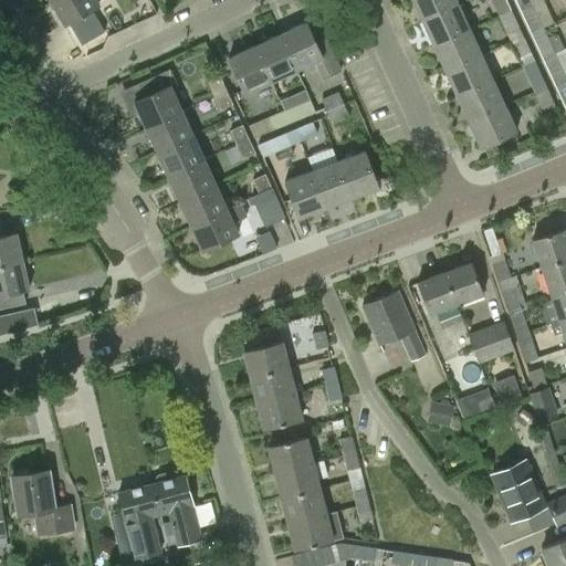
[(100,3),(97,0),(52,0),(51,1),(64,24),(100,3)]
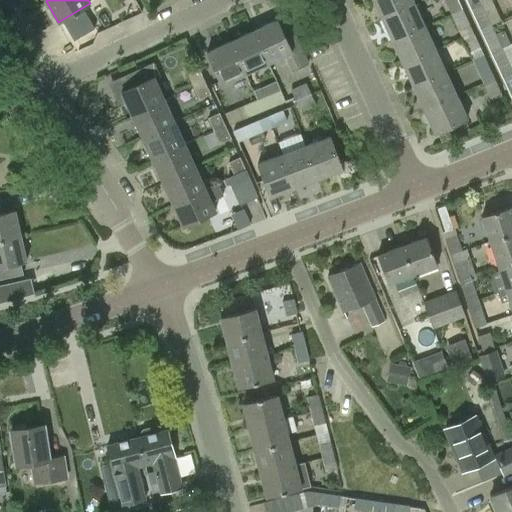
[(375,0),(384,18),(416,4),(414,0),(375,0)]
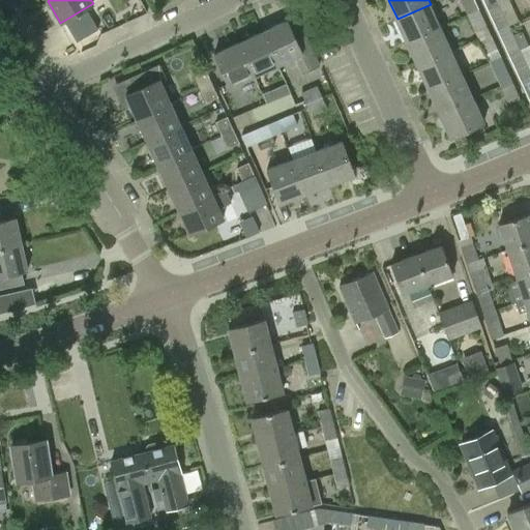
[(481,0),(487,9),(498,3),(497,2),(501,0),(481,0)]
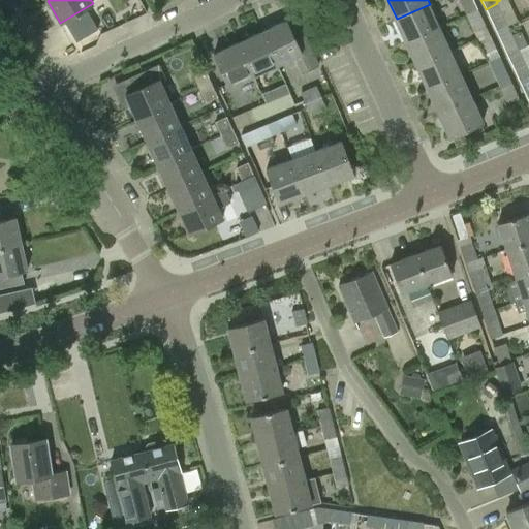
[(507,27),(497,3),(486,9),(496,32),(507,27)]
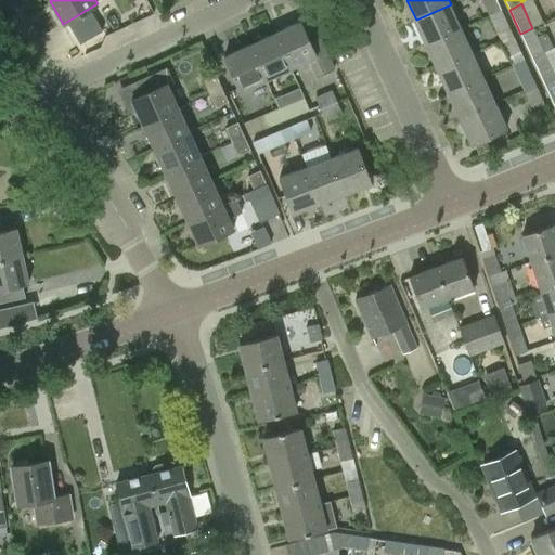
[(451,4),(416,20),(427,44),(462,28),(451,4)]
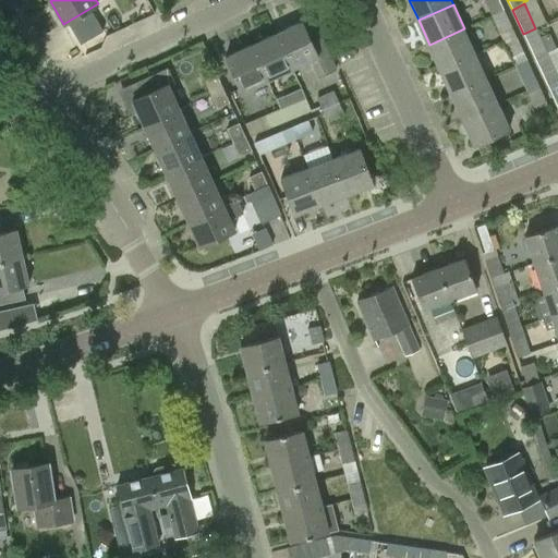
[(91,9),(68,22),(79,41),(101,27),(91,9)]
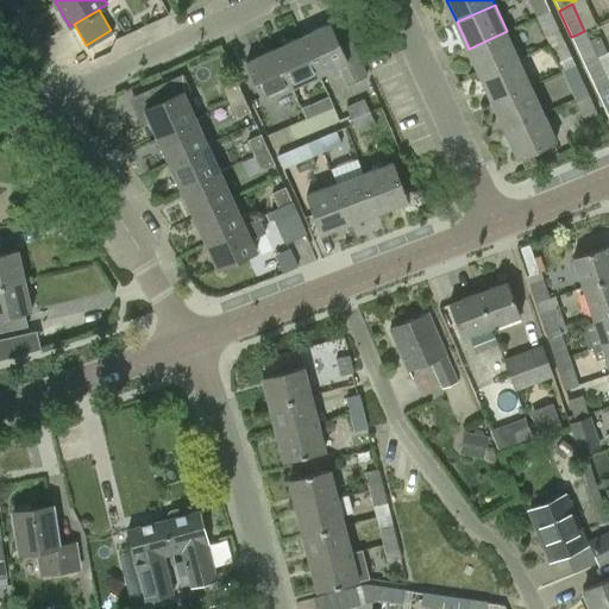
[(545,35),(558,30),(550,11),(537,17),(545,35)]
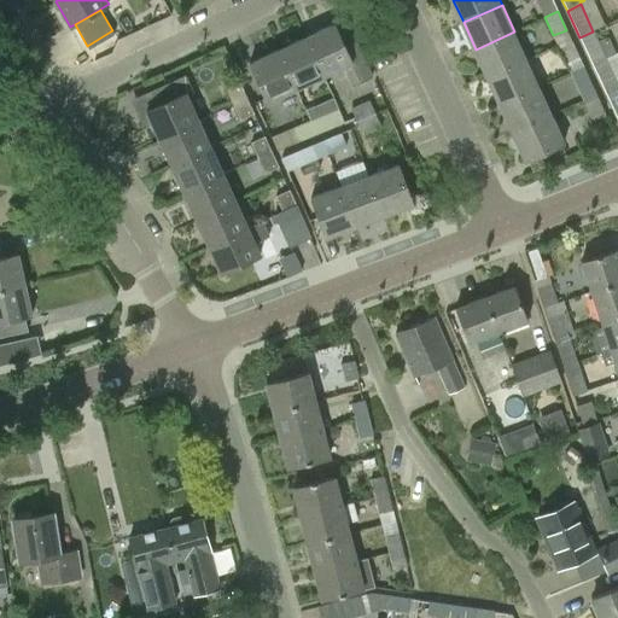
[(354,86),(373,76),(356,41),(345,46),(336,24),(308,38),(325,76),(344,66),(354,86)]
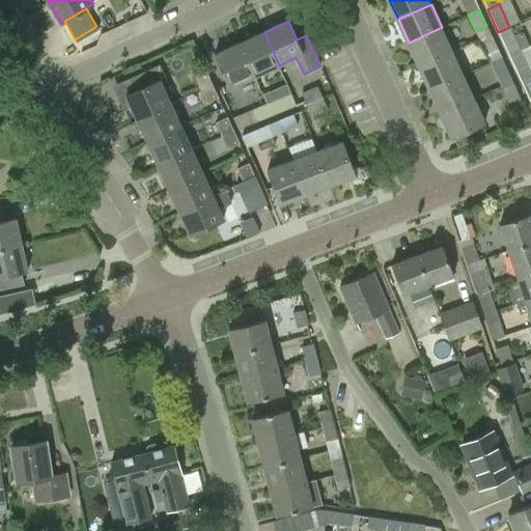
[(409,43),(419,66),(453,51),(442,27),(409,43)]
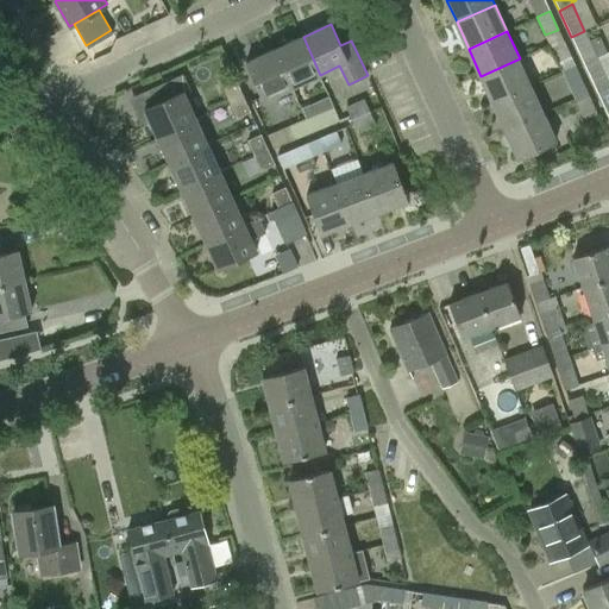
[(584,64),(597,58),(584,31),(571,37),(584,64)]
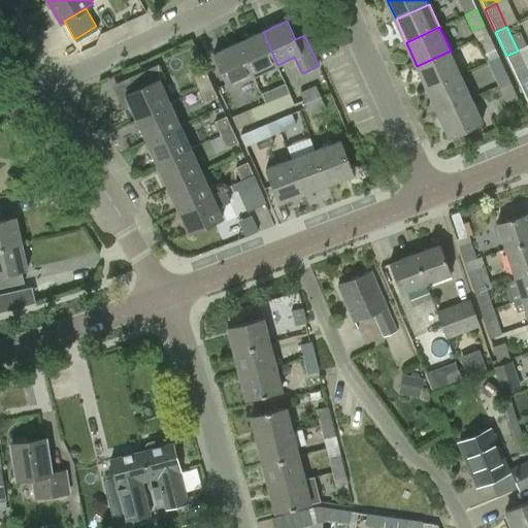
[(277,65),(263,32),(239,42),(254,76),(277,65)]
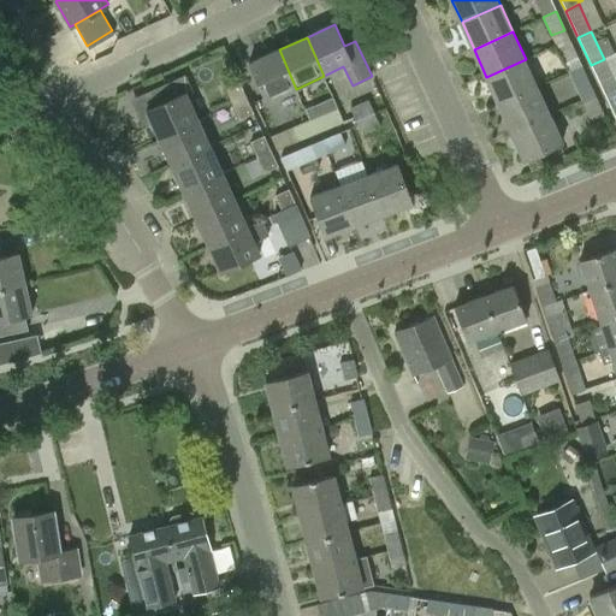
[(564,63),(576,57),(569,39),(555,45),(564,63)]
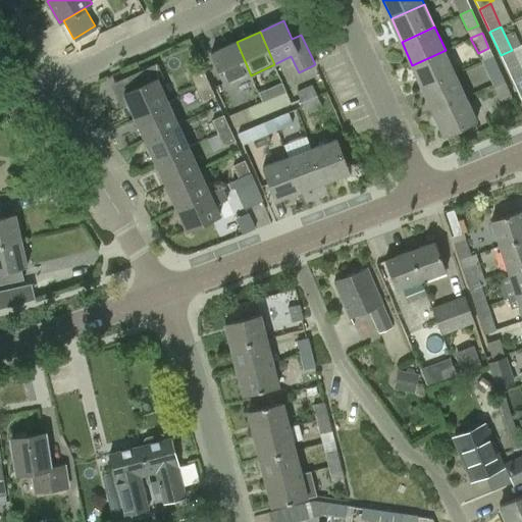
[(251,75),(237,42),(212,54),(227,87),(251,75)]
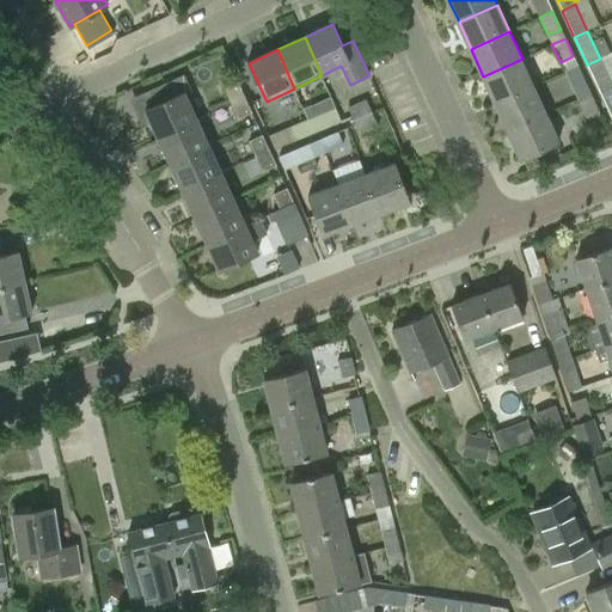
[(522,59),(483,77),(496,104),(534,86),(522,59)]
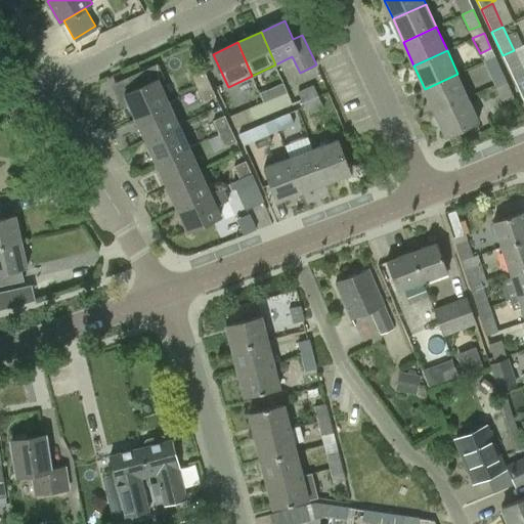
[(523,73),(514,50),(503,55),(513,78),(523,73)]
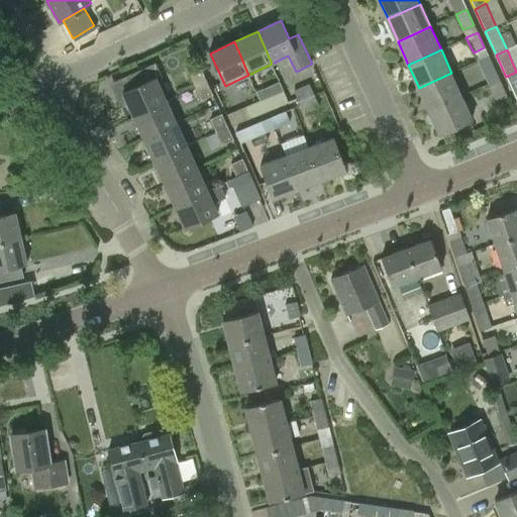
[(477,61),(488,84),(499,80),(488,56),(477,61)]
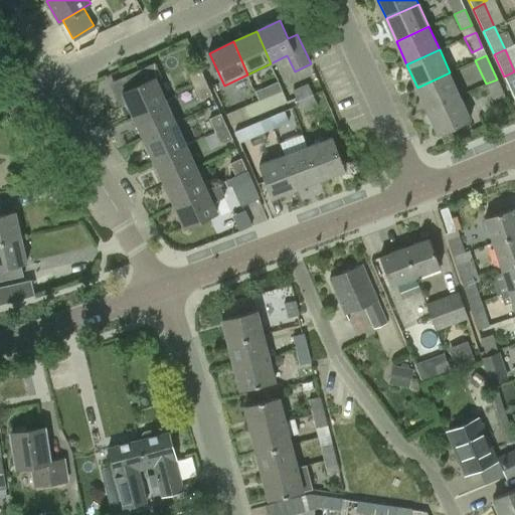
[(133,115),(166,100),(156,78),(161,76),(155,63),(130,74),(135,86),(123,92),(133,115)]
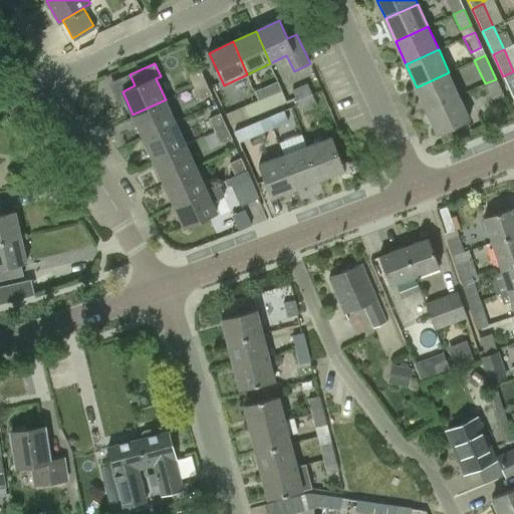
[(189,74),(194,86),(205,81),(199,69),(189,74)]
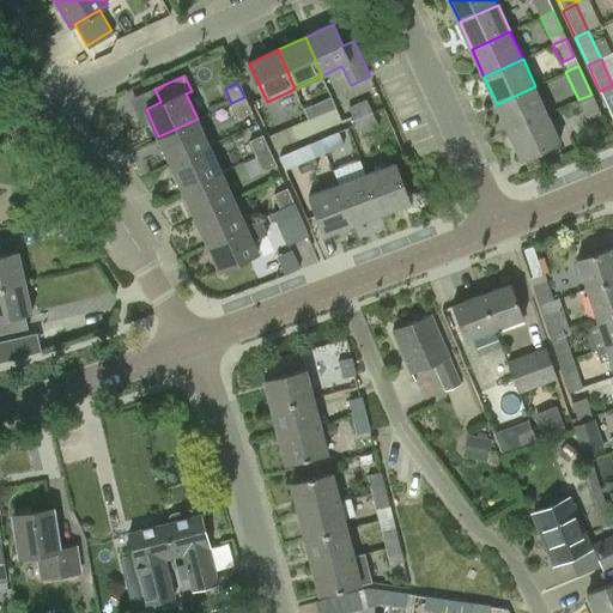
[(497,104),(509,132),(547,114),(535,86),(497,104)]
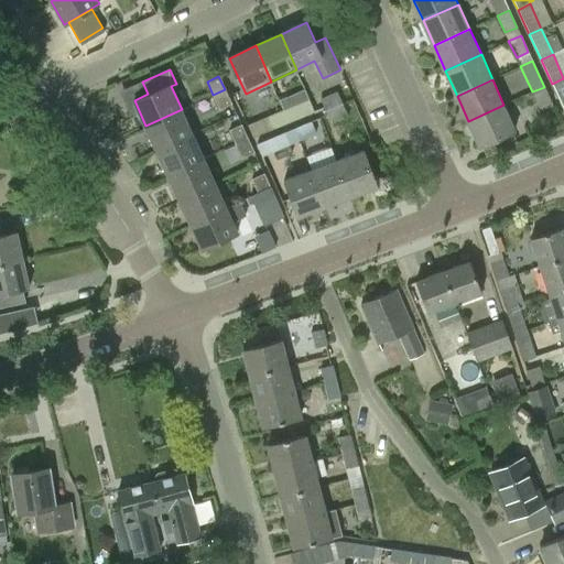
[(544,87),(532,91),(539,108),(551,102),(544,87)]
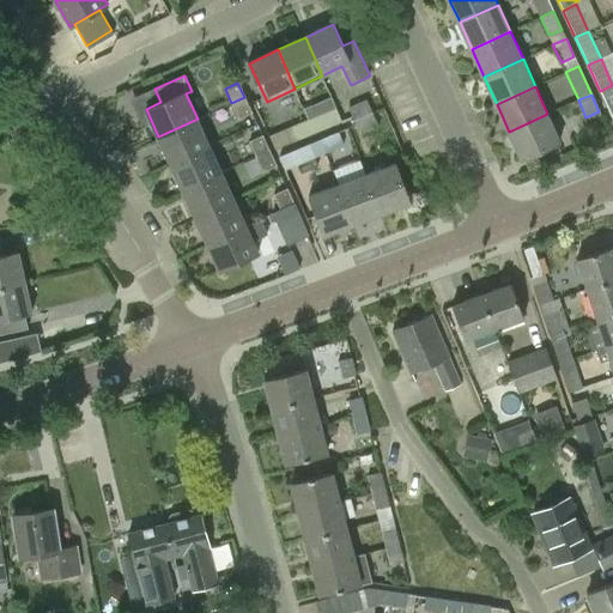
[(244,97),(231,103),(238,119),(252,113),(244,97)]
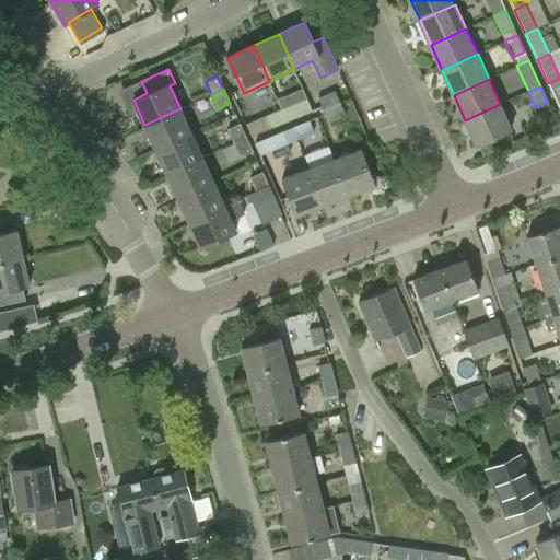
[(324,111),(340,103),(335,91),(318,98),(324,111)]
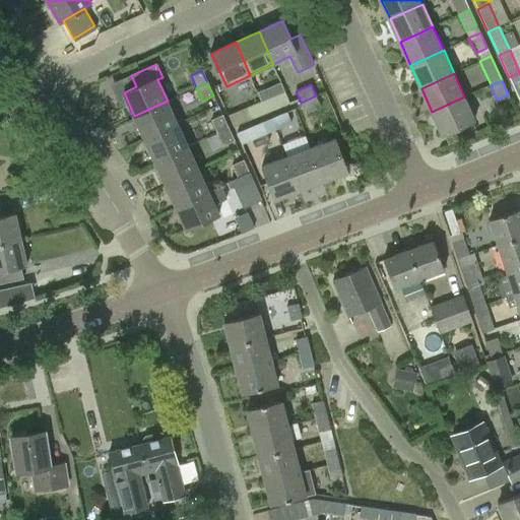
[(267,113),(289,103),(284,91),(262,102),(267,113)]
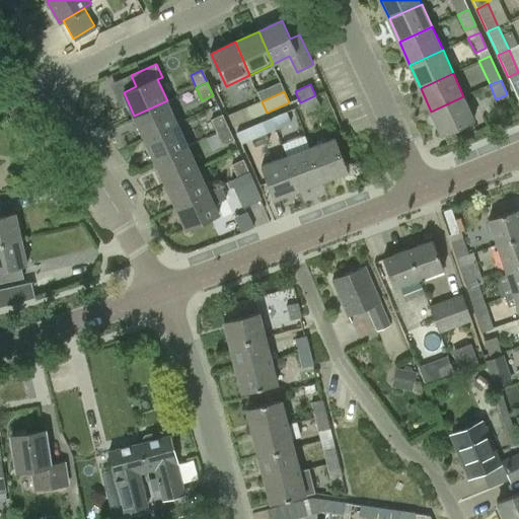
[(315,95),(300,102),(304,113),(320,106),(315,95)]
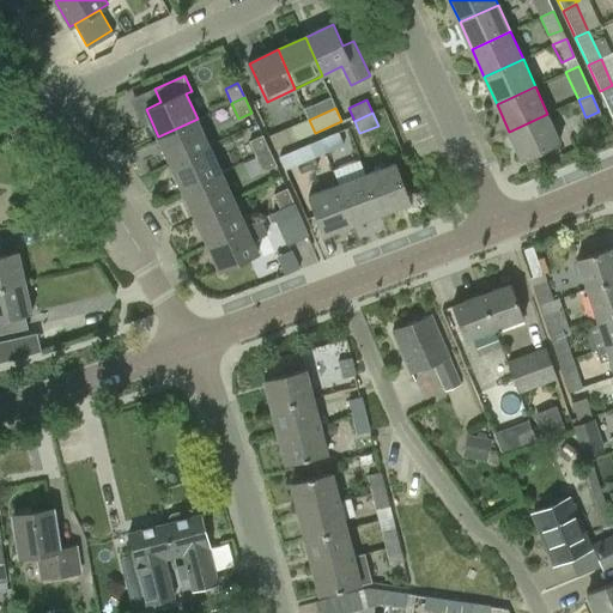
[(522,159),(560,143),(547,114),(509,132),(522,159)]
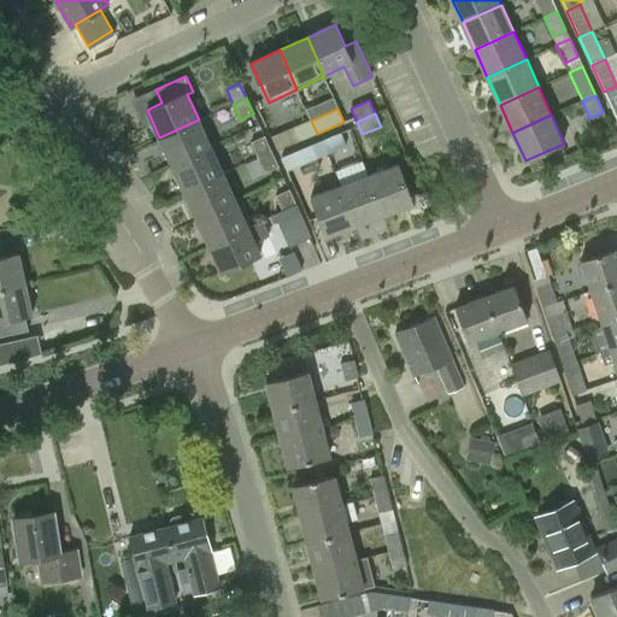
[(199,119),(159,137),(171,164),(211,146),(199,119)]
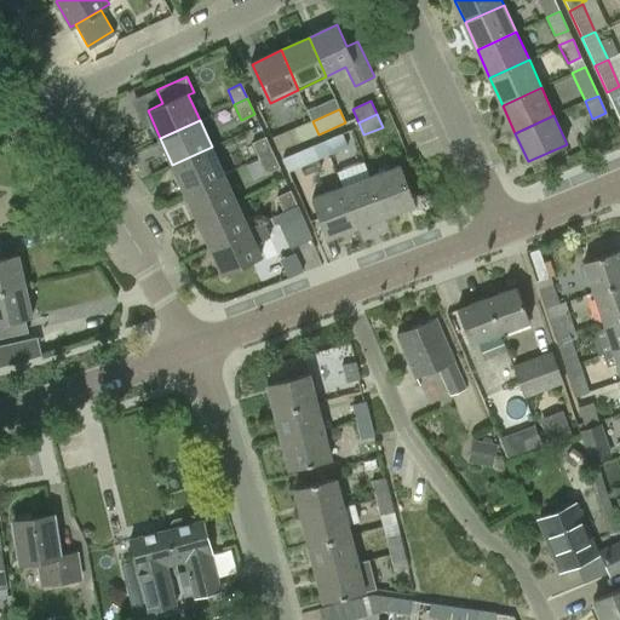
[(319,135),(313,121),(293,130),(299,143),(319,135)]
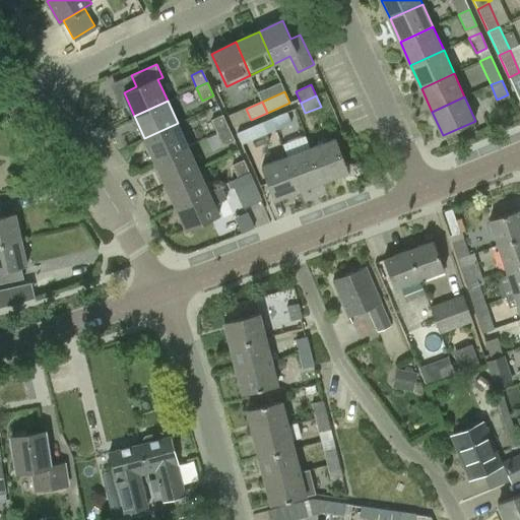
[(275,129),(290,123),(286,112),(271,119),(275,129)]
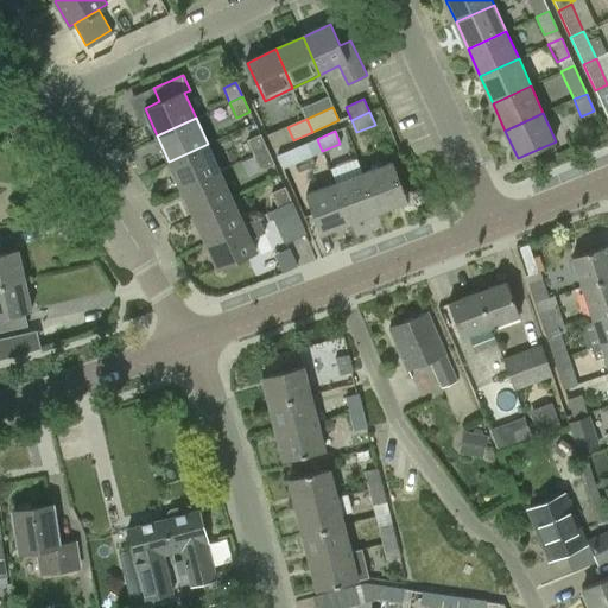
[(254,156),(267,150),(260,135),(247,141),(254,156)]
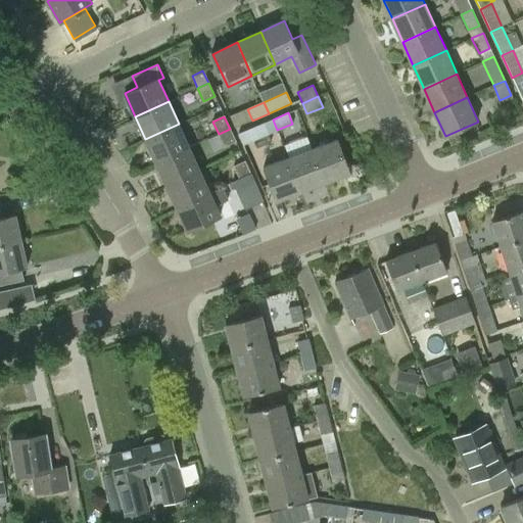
[(189,147),(179,124),(145,139),(156,162),(189,147)]
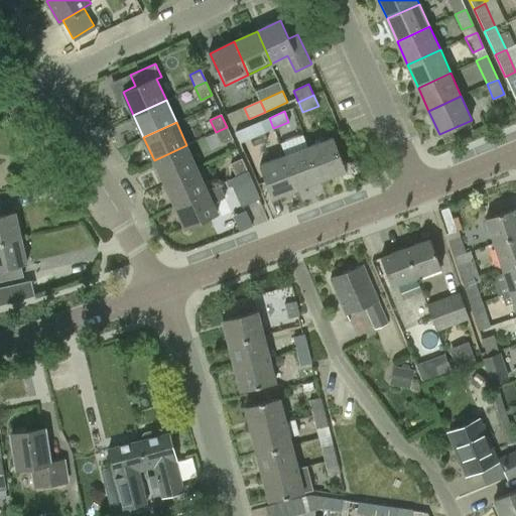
[(250,139),(265,133),(260,122),(245,128),(250,139)]
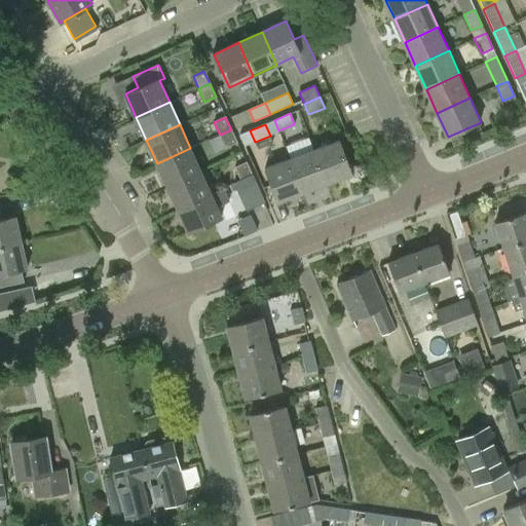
[(236,143),(231,129),(220,135),(226,147),(236,143)]
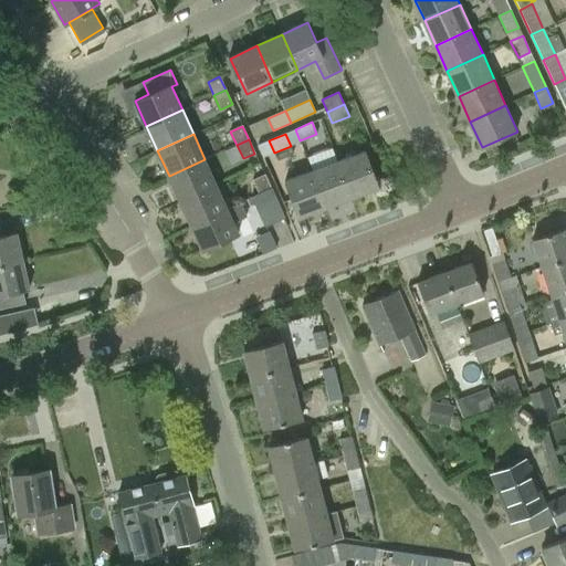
[(353,198),(379,187),(366,150),(338,161),(353,198)]
